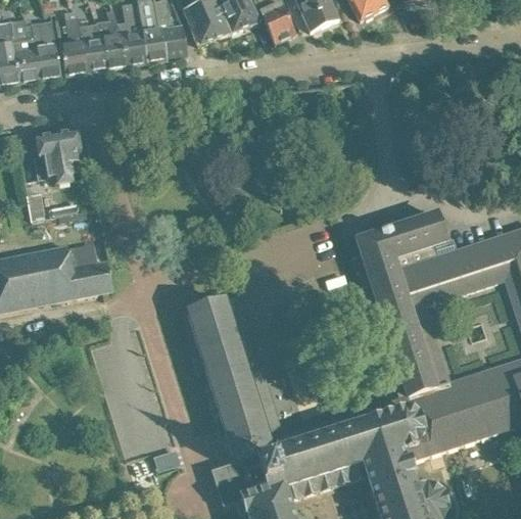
[(189,58),(186,38),(185,27),(175,28),(174,16),(172,17),(170,3),(168,0),(155,2),(160,30),(162,30),(168,61),(189,58)]
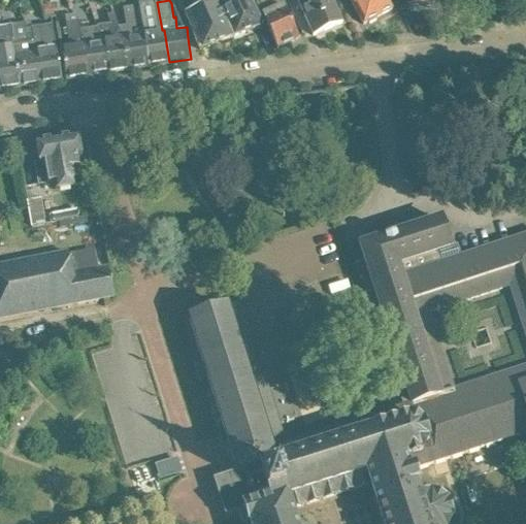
[(199,0),(201,5),(188,10),(201,46),(234,34),(220,0),(199,0)]
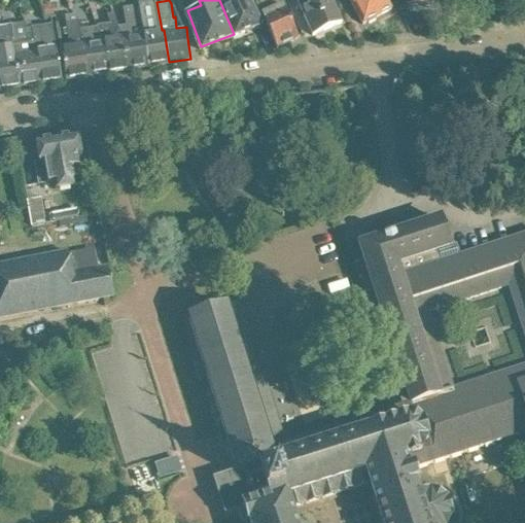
[(264,23),(253,0),(219,0),(234,34),(264,23)]
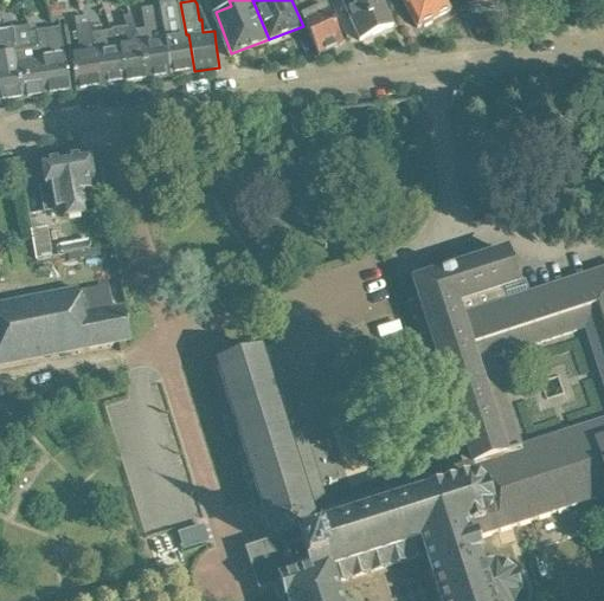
[(394,23),(385,1),(384,0),(345,0),(361,37),(394,23)]
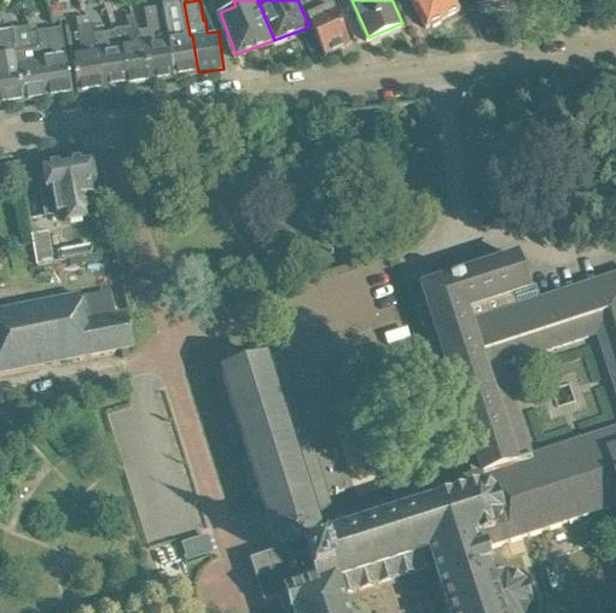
[(462,7),(457,0),(413,0),(428,24),(433,22),(435,23),(442,19),(442,17),(462,7)]
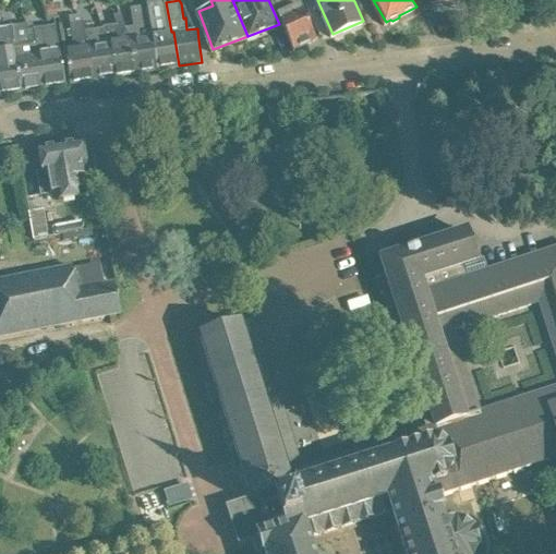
[(171,32),(166,2),(166,1),(159,2),(146,3),(148,9),(158,69),(179,65),(173,32),(171,32)]
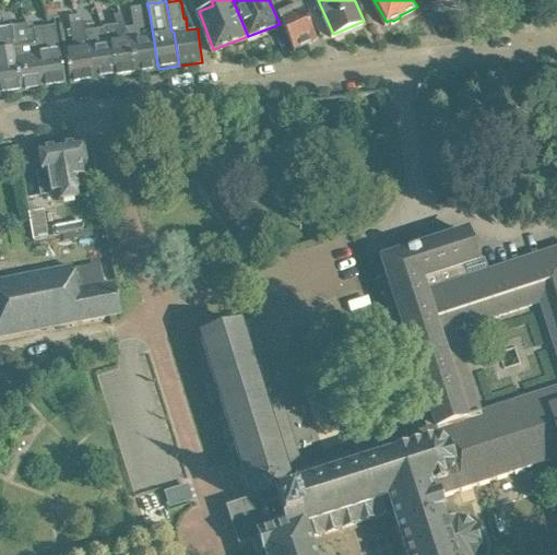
[(318,37),(309,18),(303,2),(280,12),(295,48),(318,37)]
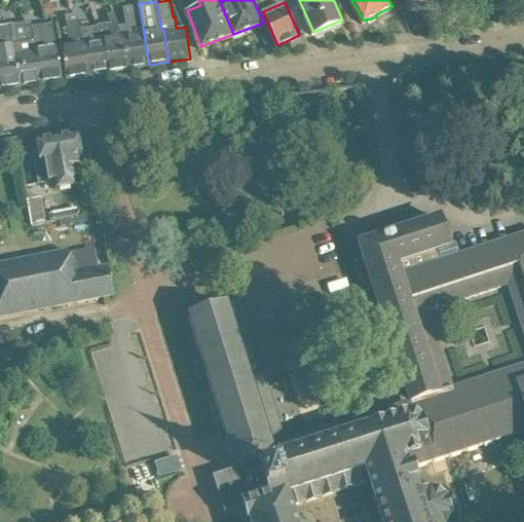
[(149,65),(140,8),(138,3),(125,5),(127,23),(119,24),(123,36),(129,68),(149,65)]
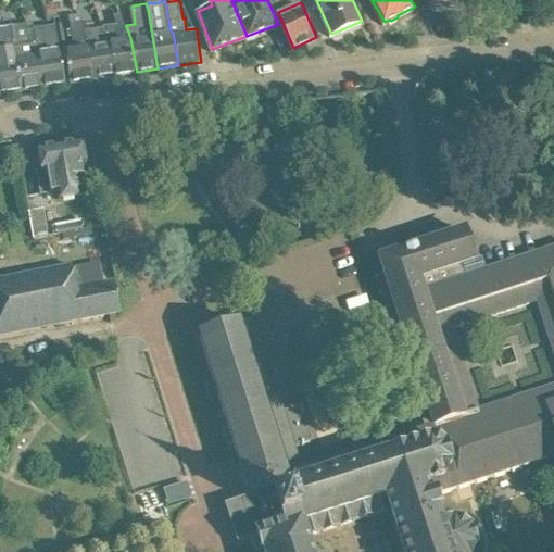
[(115,75),(137,72),(130,38),(126,25),(120,9),(113,10),(117,22),(103,24),(104,26),(111,41),(109,41),(115,75)]
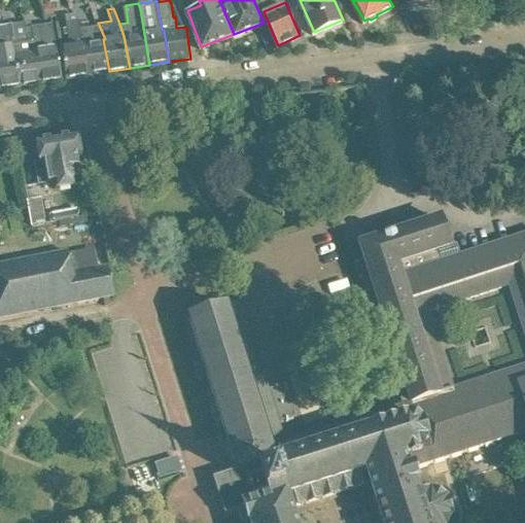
[(90,74),(81,27),(79,11),(67,12),(71,43),(62,45),(67,77),(90,74)]
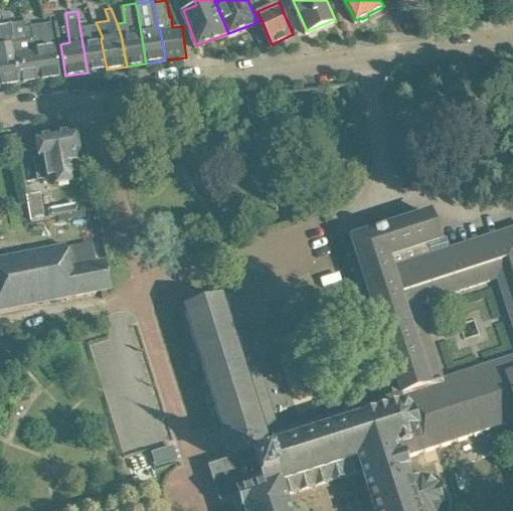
[(61,76),(58,56),(57,44),(49,45),(45,23),(32,25),(34,34),(36,33),(38,47),(37,47),(42,79),(61,76)]
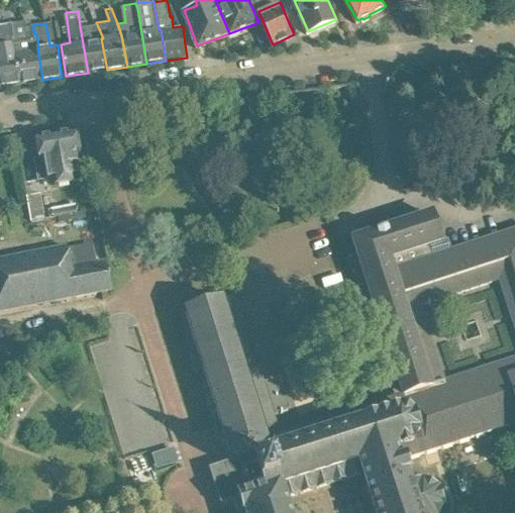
[(103,38),(97,24),(80,26),(88,73),(107,70),(101,38),(103,38)]
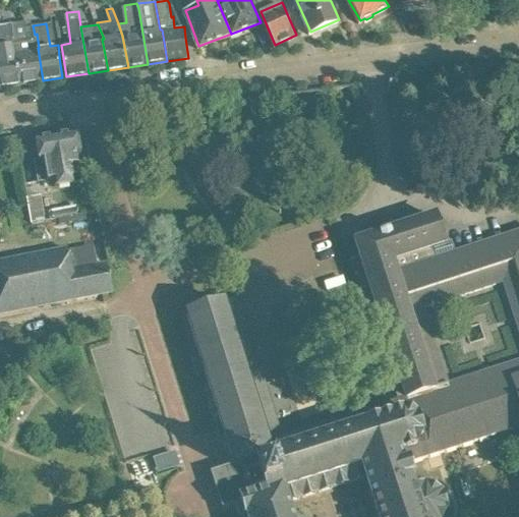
[(43,80),(38,48),(39,48),(37,34),(35,35),(15,38),(15,39),(16,43),(22,83),(43,80)]
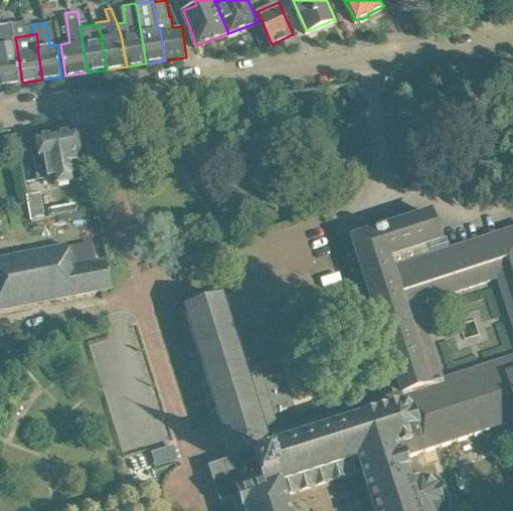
[(22,82),(16,42),(15,38),(0,40),(0,74),(2,86),(22,82)]
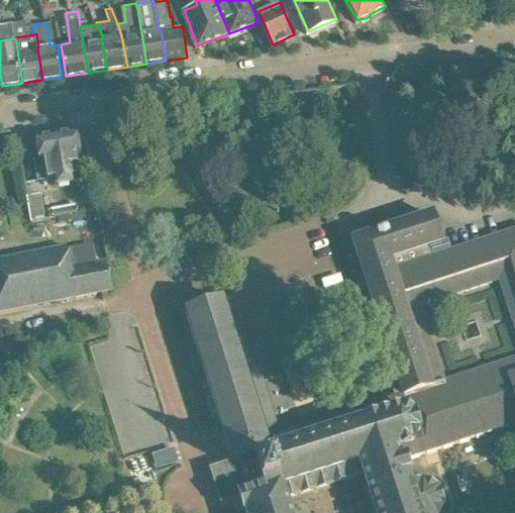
[(35,157),(38,177),(38,180),(58,177),(59,185),(76,182),(74,171),(79,170),(76,151),(79,150),(76,131),(37,137),(40,156),(35,157)]
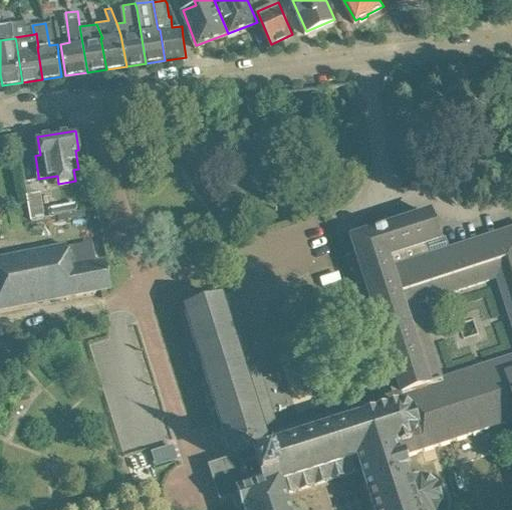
[(44,214),(40,190),(27,193),(32,216),(44,214)]
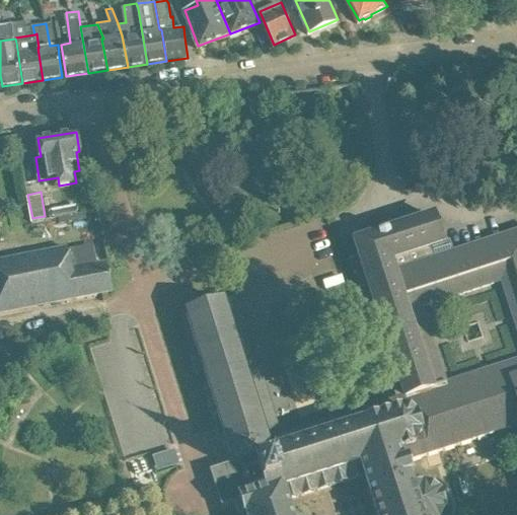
[(58,214),(60,221),(88,216),(87,209),(79,211),(78,204),(56,208),(57,214),(58,214)]
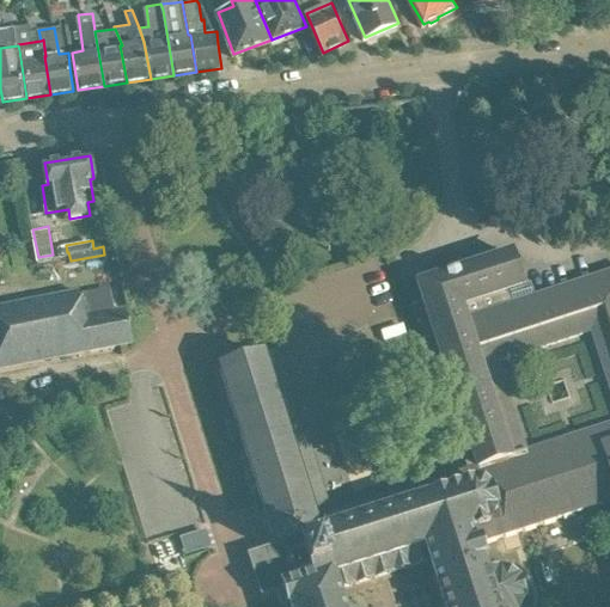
[(409,484),(331,509),(323,484),(334,480),(329,466),(318,470),(280,348),(221,366),(274,532),(276,541),(269,544),(269,546),(281,582),(282,586),(279,587),(284,599),(284,600),(286,606),(293,604),(293,606),(519,606),(526,598),(531,599),(532,593),(528,592),(524,576),(528,572),(524,570),(522,572),(507,564),(507,560),(501,560),(501,564),(488,569),(485,557),(488,556),(483,539),(609,497),(609,269),(512,300),(508,288),(523,283),(513,251),(420,281),(425,296),(479,464),(426,480),(424,473),(421,471),(420,468),(418,467),(414,467),(412,468),(409,470),(408,472),(407,474),(407,478),(409,484)]
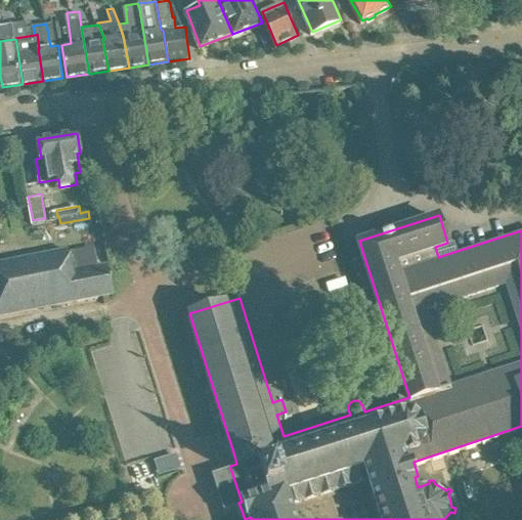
[(70,248),(0,260),(0,312),(105,293),(115,292),(109,263),(98,265),(74,270),(70,248)]
